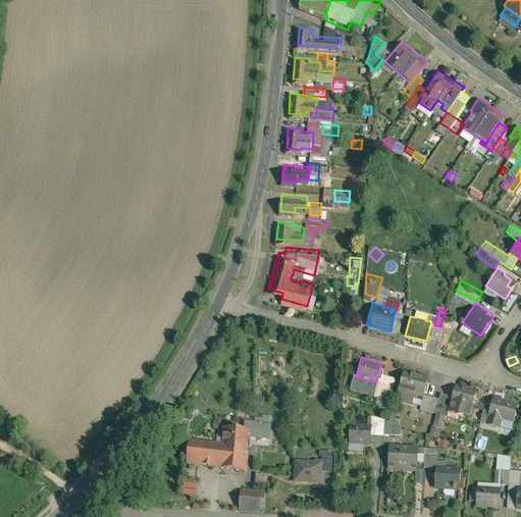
[(427,375),(402,368),(395,399),(411,403),(412,397),(413,395),(421,397),(422,394),(427,375)]
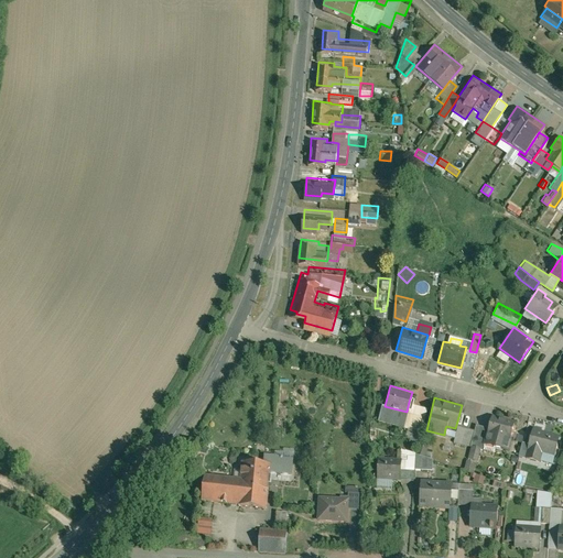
[(407,412),(402,426),(420,430),(426,407),(409,402),(407,412)]
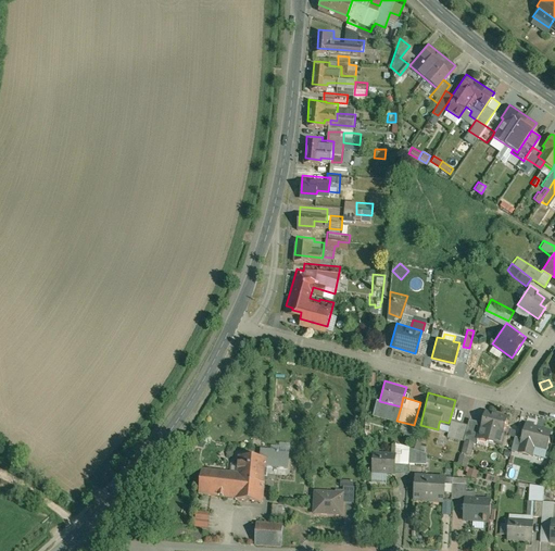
[(396,421),(401,407),(379,401),(375,400),(371,414),(396,421)]
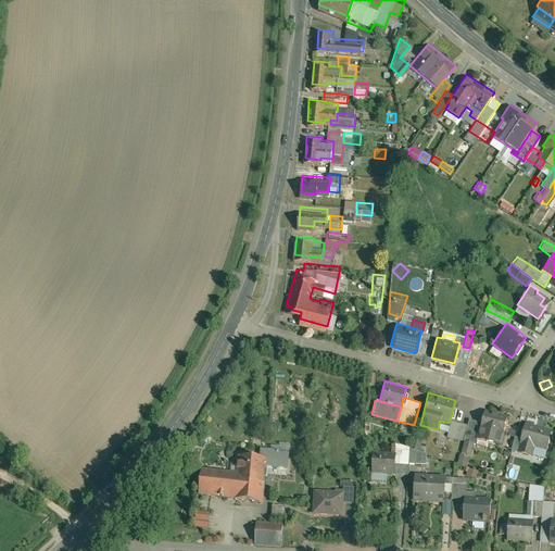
[(506,414),(483,408),(480,422),(476,438),(500,445),(504,429),(502,428),(506,414)]
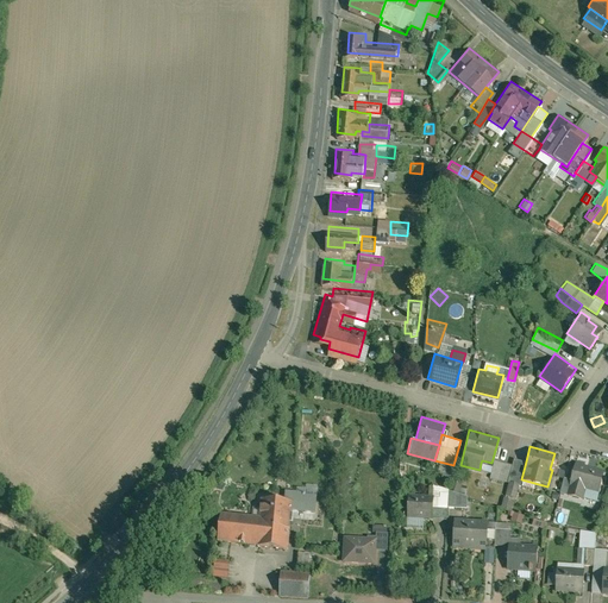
[(521,479),(526,462),(513,457),(511,464),(508,475),(521,479)]
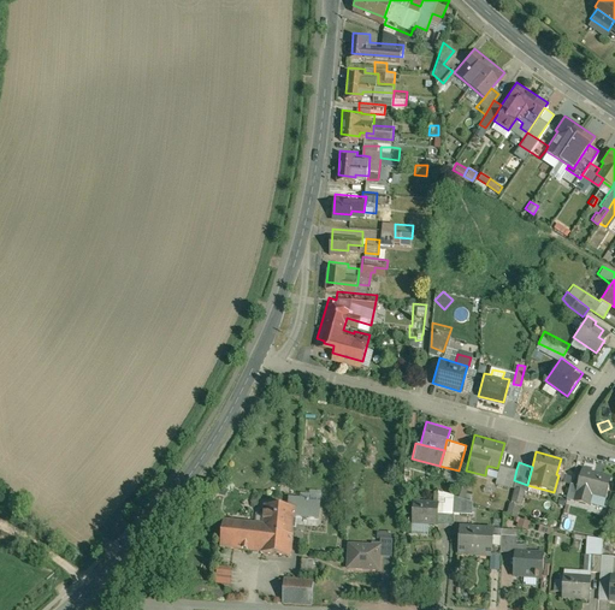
[(516,469),(498,465),(497,468),(496,471),(497,472),(496,478),(495,478),(494,481),(512,486),(514,480),(516,469)]
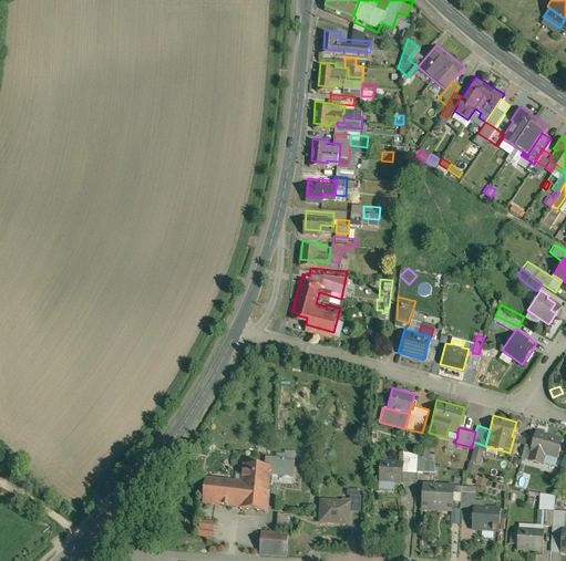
[(531,444),(527,458),(541,461),(544,453),(557,457),(563,436),(547,432),(548,430),(535,427),(531,444)]
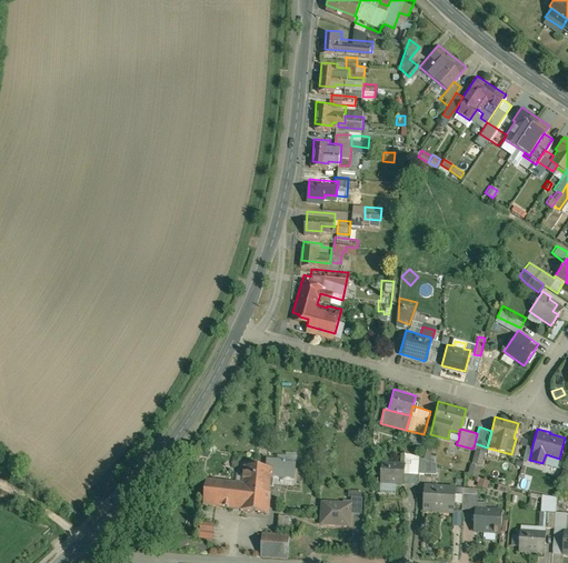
[(532,445),(526,443),(526,444),(521,458),(529,460),(532,445)]
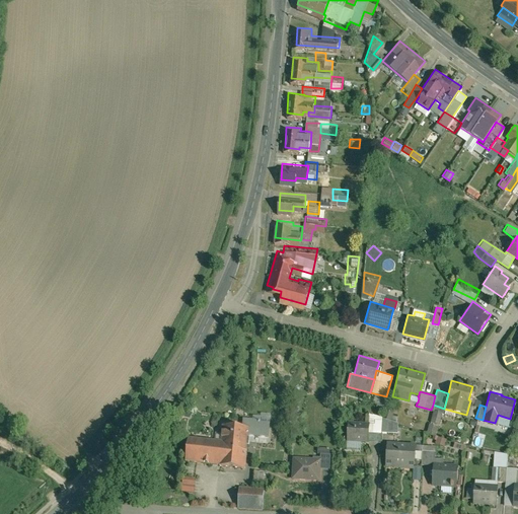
[(390,419),(393,411),(383,407),(380,416),(390,419)]
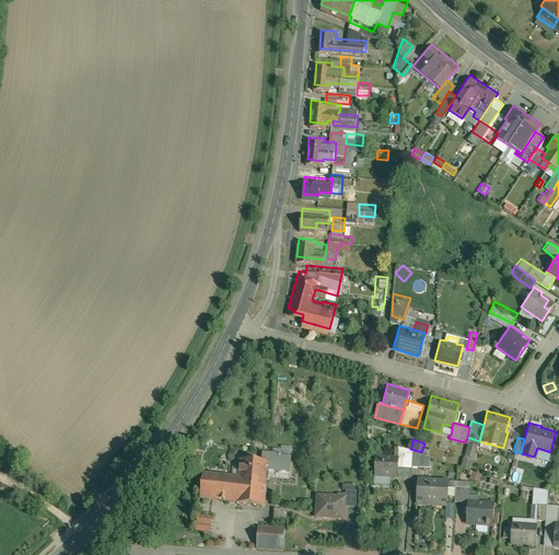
[(475,444),(465,442),(458,464),(472,469),(476,455),(472,454),(475,444)]
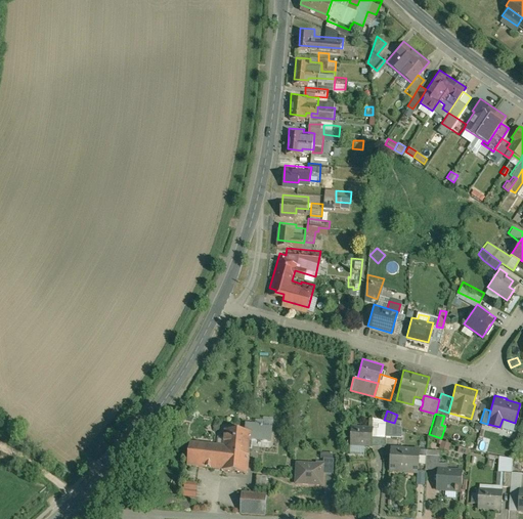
[(225,465),(248,467),(251,432),(272,434),(274,418),(247,416),(247,421),(226,420),(225,437),(191,434),(189,460),(225,463),(225,465)]
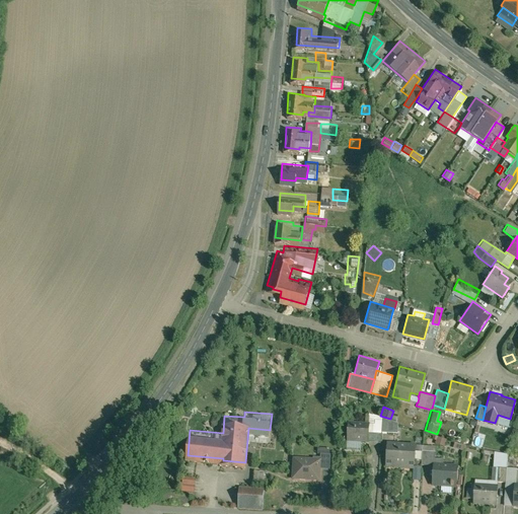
[(381,430),(382,418),(368,413),(368,422),(367,432),(380,433),(381,430)]
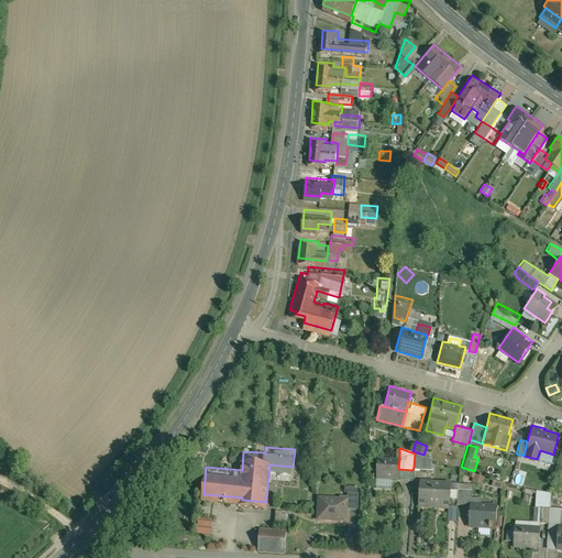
[(431,459),(415,453),(414,467),(430,468),(431,459)]
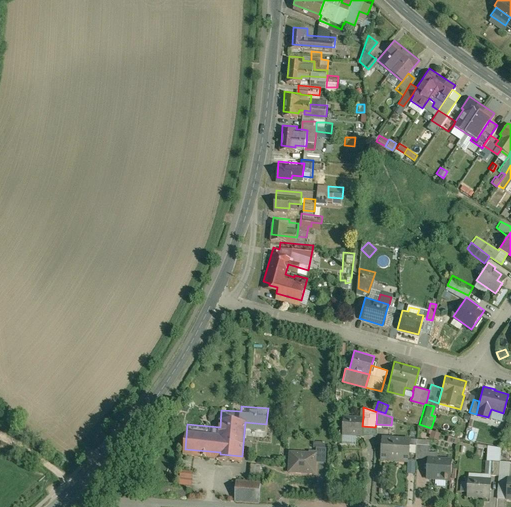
[(362,426),(363,416),(341,415),(340,435),(361,437),(362,426)]
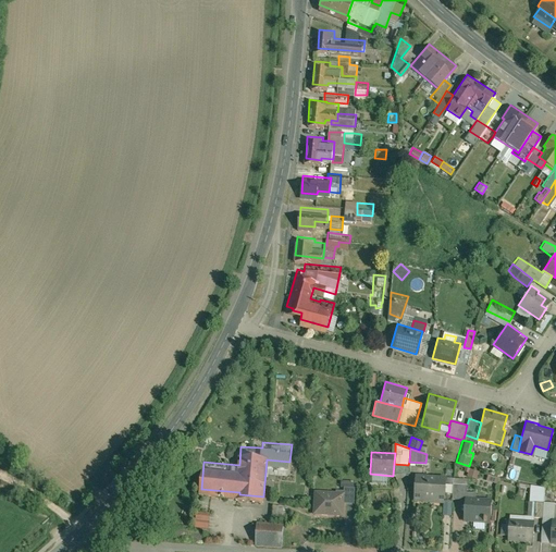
[(444,491),(445,478),(445,476),(414,474),(411,501),(443,503),(444,491)]
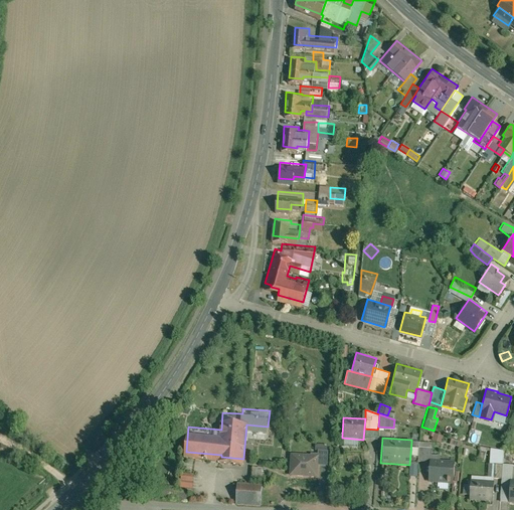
[(461,441),(450,438),(449,443),(460,447),(461,441)]
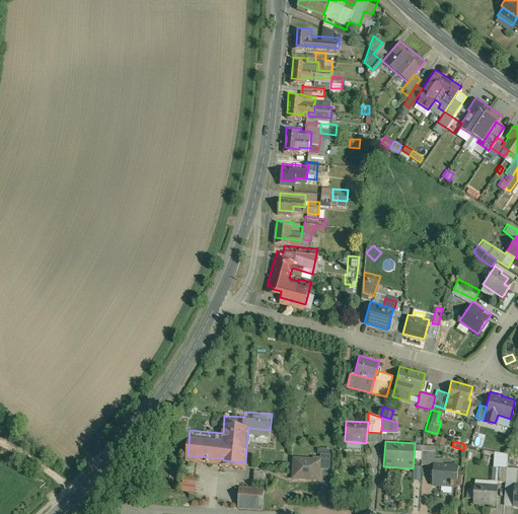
[(432,462),(442,462),(442,458),(434,458),(435,446),(415,445),(414,457),(421,457),(421,464),(432,465),(432,462)]
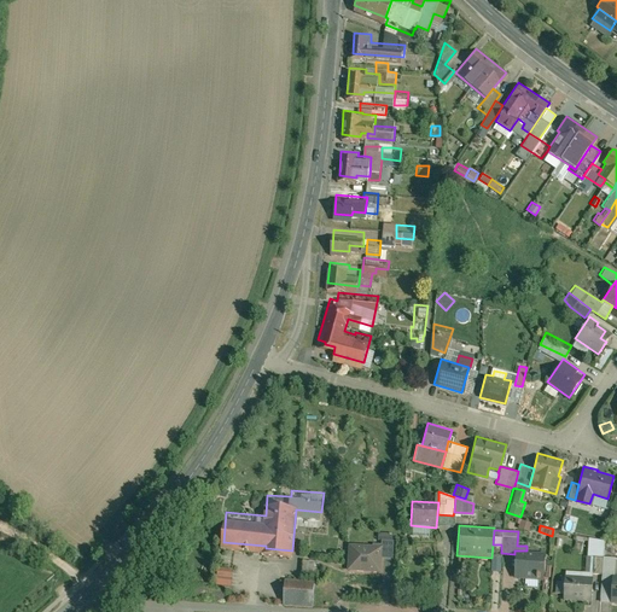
[(383,540),(382,551),(394,551),(395,534),(383,532),(383,540)]
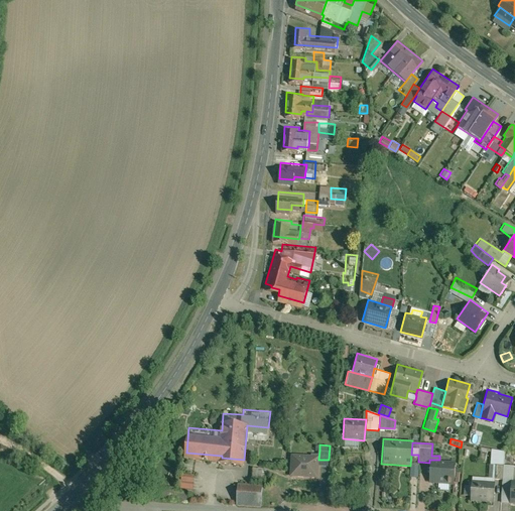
[(502,465),(514,465),(514,452),(490,448),(489,464),(502,465)]
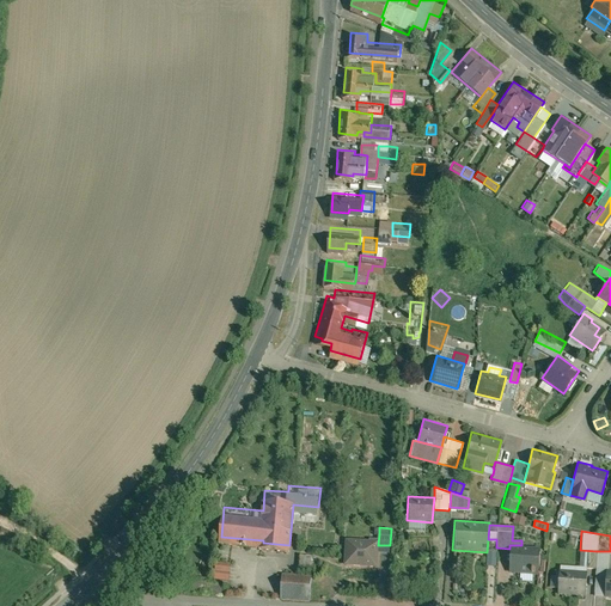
[(348,532),(347,557),(377,559),(378,545),(379,534),(348,532)]
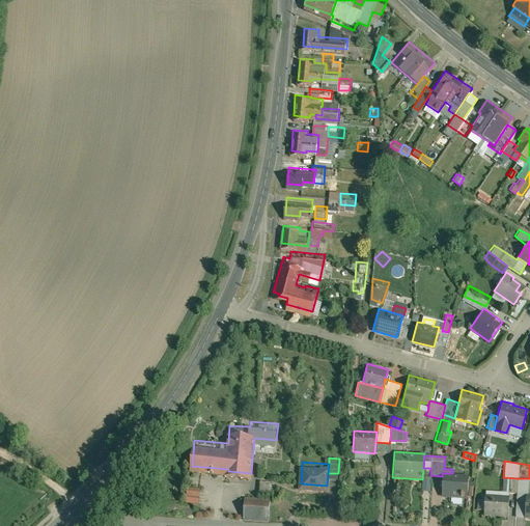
[(498,475),(501,463),(494,462),(490,474),(498,475)]
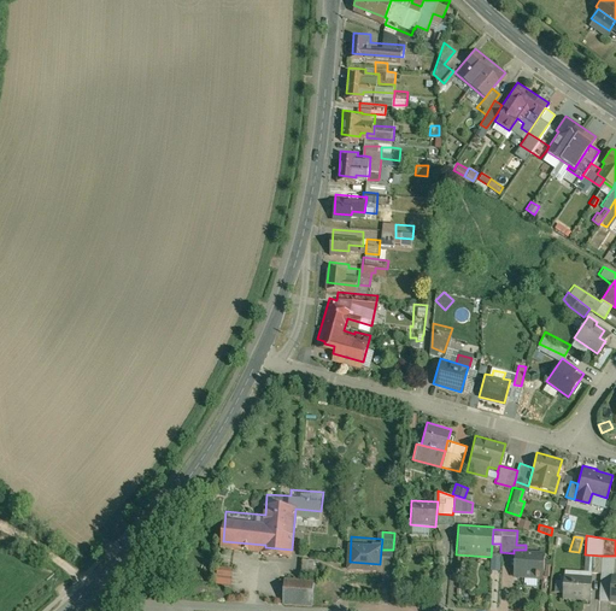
[(511,577),(541,579),(544,551),(526,550),(514,550),(514,553),(511,577)]
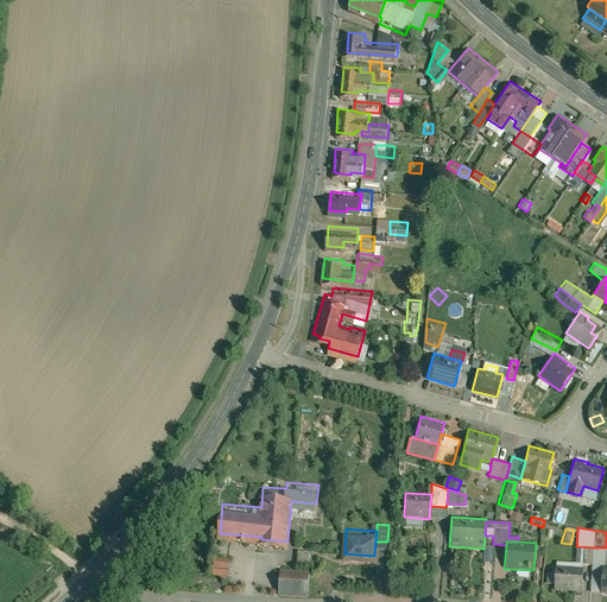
[(315,546),(299,545),(298,559),(315,559),(315,546)]
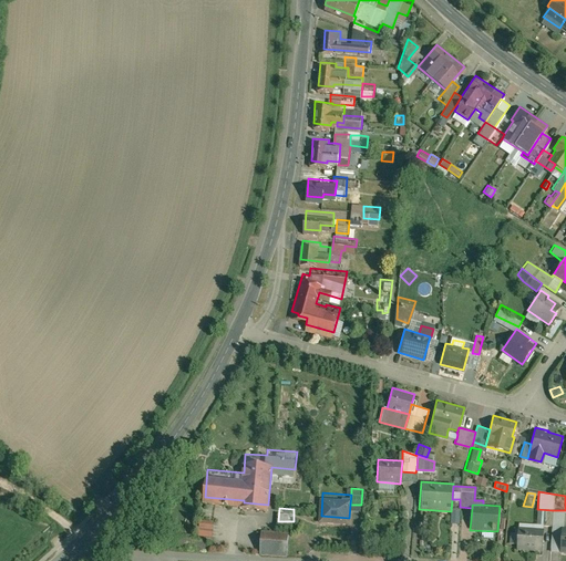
[(562,526),(563,526),(564,510),(552,510),(551,526),(562,526)]
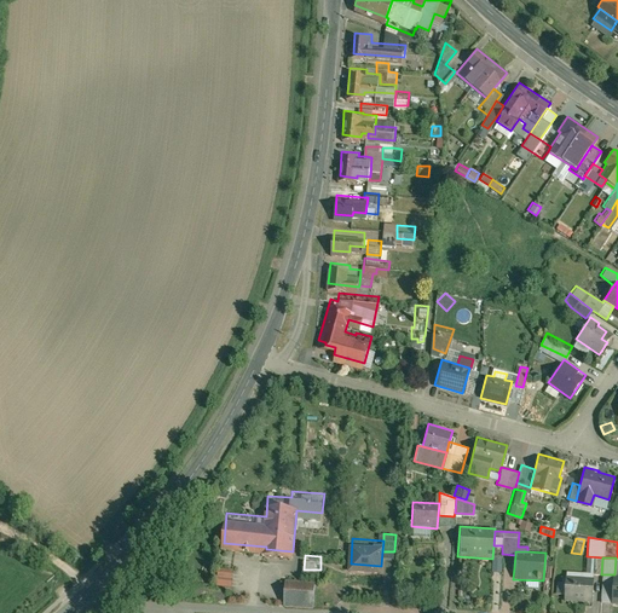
[(219,562),(217,578),(232,579),(234,564),(219,562)]
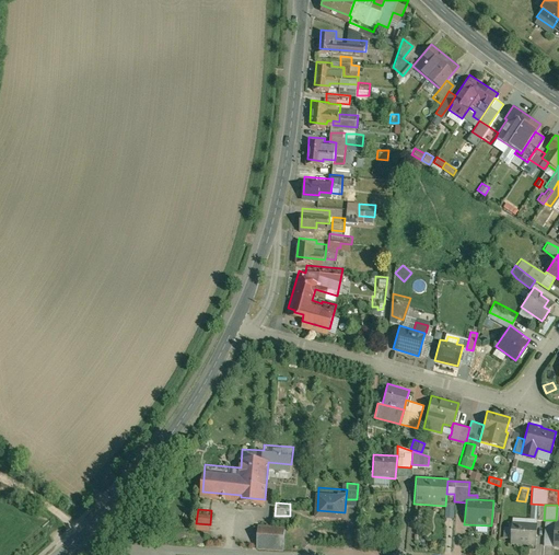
[(534,545),(536,518),(511,517),(509,543),(534,545)]
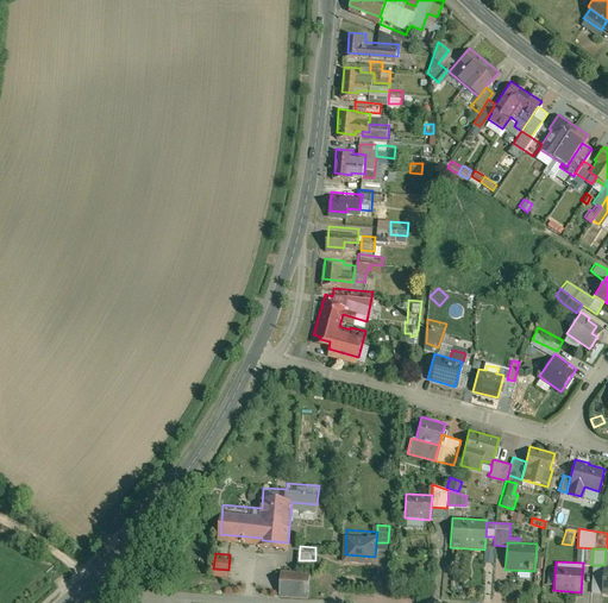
[(601,594),(603,565),(591,565),(590,592),(601,594)]
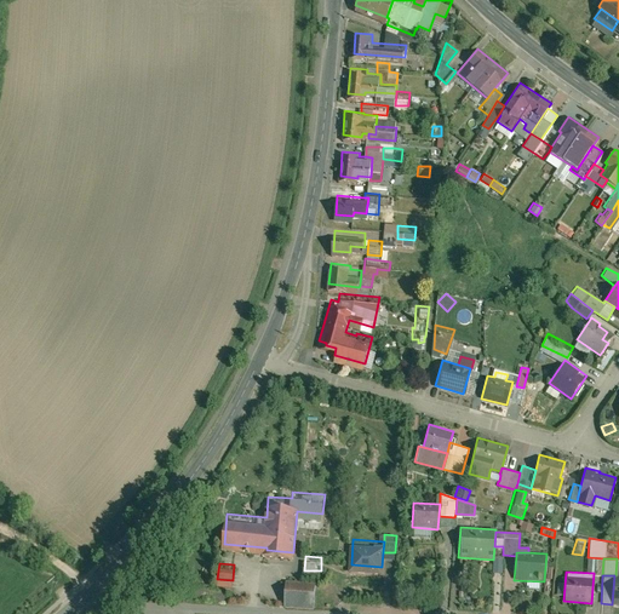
[(225,583),(193,580),(191,596),(224,598),(225,583)]
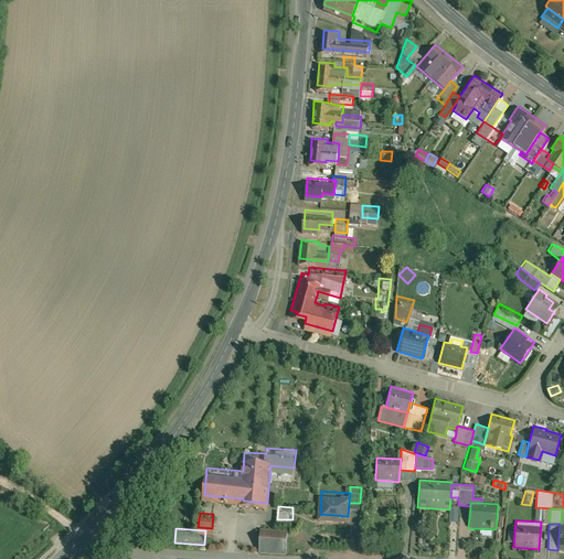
[(261,531),(261,546),(285,548),(286,534),(261,531)]
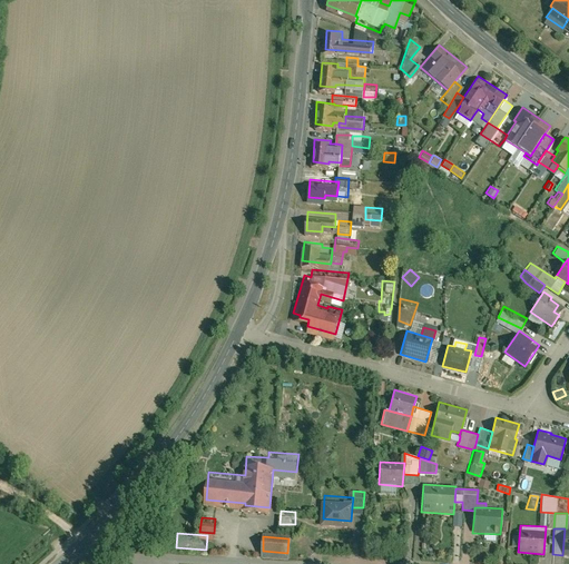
All buildings are outlined.
